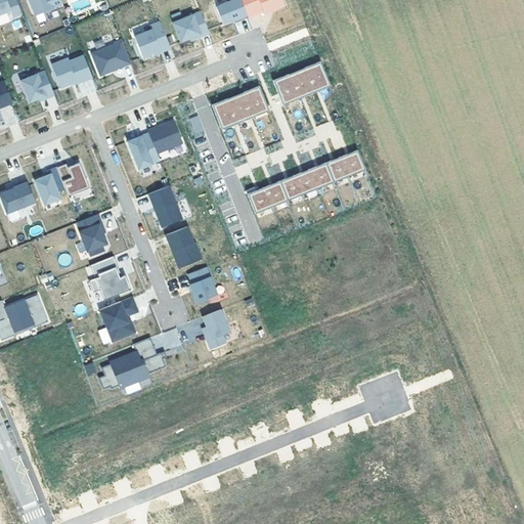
[(0,0),(0,13),(10,9),(13,16),(23,12),(16,0),(7,0),(0,0)]
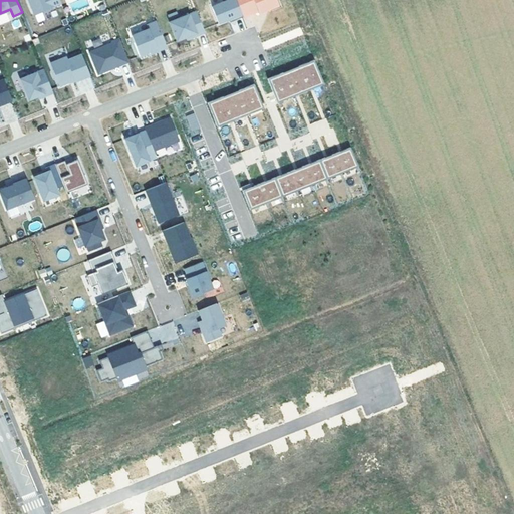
[(29,0),(35,13),(61,2),(60,0),(29,0)]
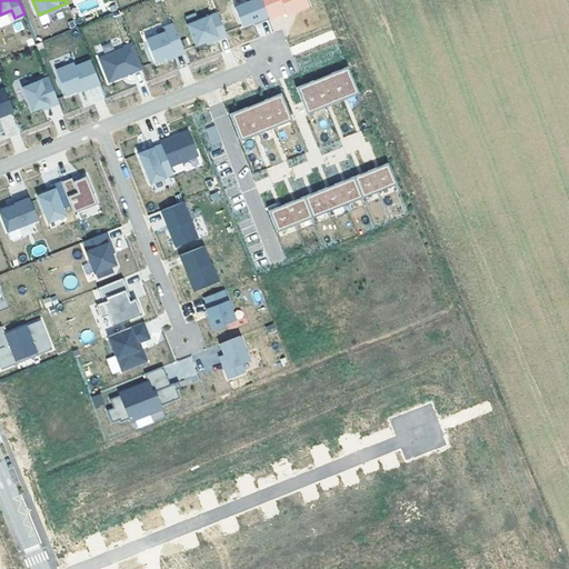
[(261,0),(250,0),(235,7),(242,25),(253,20),(259,18),(260,21),(269,18),(261,0)]
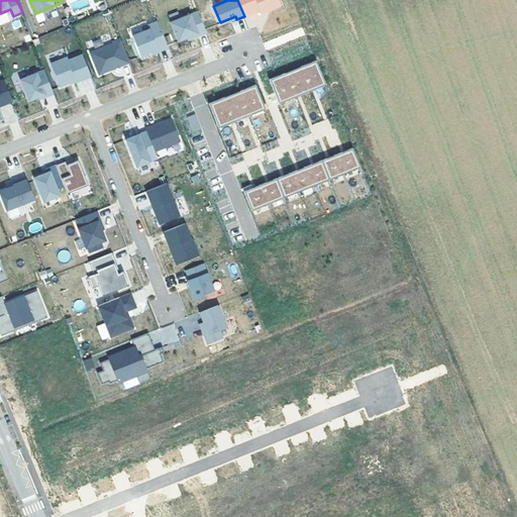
[(237,0),(244,16),(261,10),(262,12),(281,5),(278,0),(237,0)]
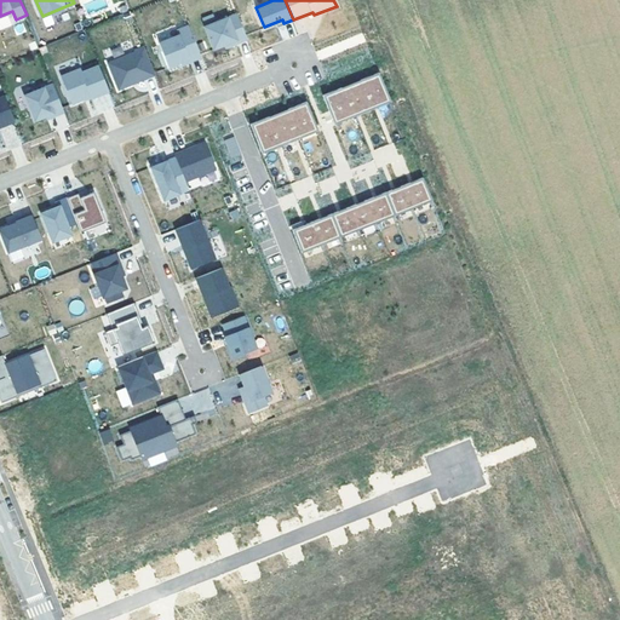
[(237,12),(205,26),(213,49),(224,44),(236,39),(237,41),(247,38),(237,12)]
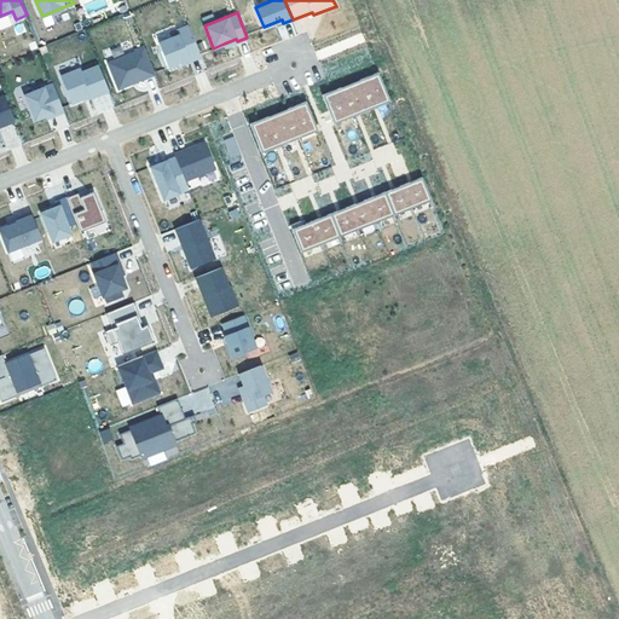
[(179,34),(160,42),(168,67),(180,62),(189,58),(190,61),(202,56),(189,24),(178,29),(179,34)]
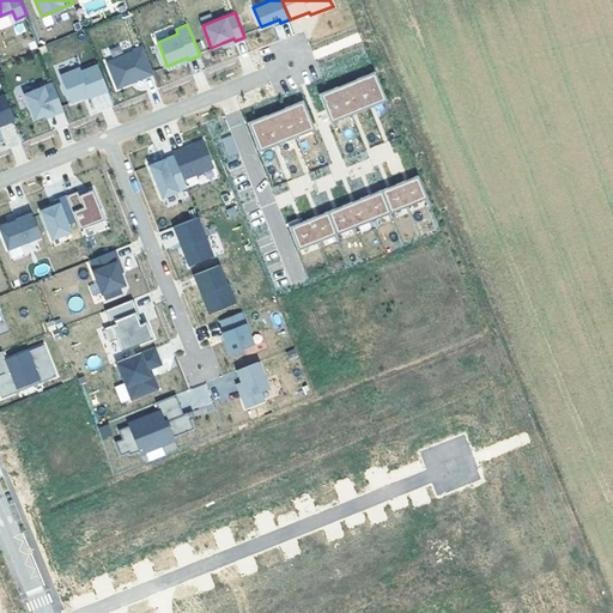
[(144,46),(107,61),(117,87),(131,82),(131,80),(144,76),(145,77),(155,72),(144,46)]
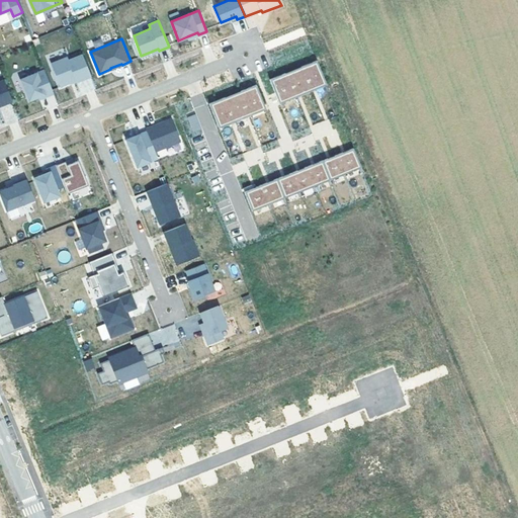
[(67,57),(52,63),(61,86),(76,80),(76,81),(91,75),(83,54),(69,60),(67,57)]
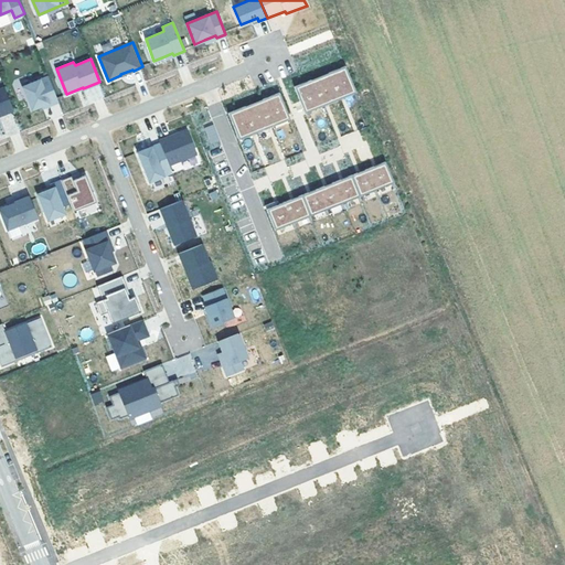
[(345,65),(294,86),(304,108),(354,87),(345,65)]
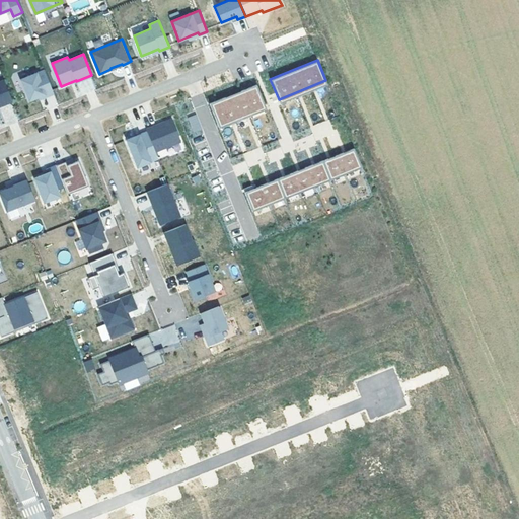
[(45,69),(21,79),(29,100),(39,96),(45,94),(46,96),(54,93),(45,69)]
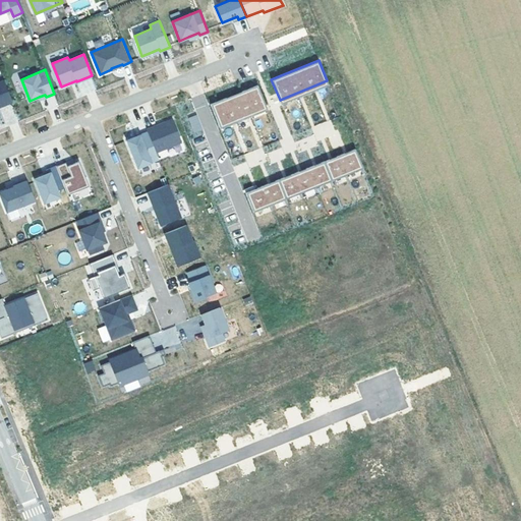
[(0,105),(12,101),(4,79),(0,80),(0,105)]
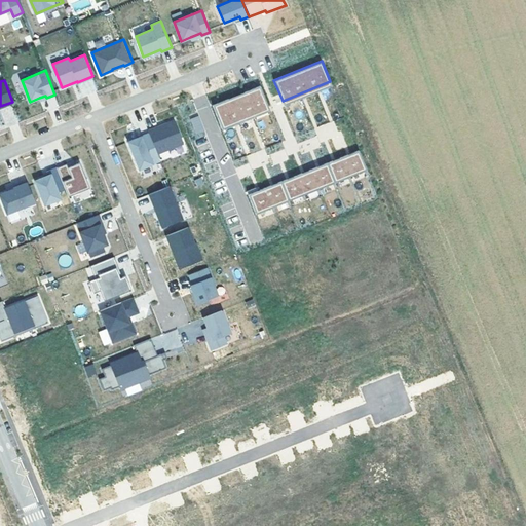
[(330,81),(283,101),(284,105),(332,85),(330,81)]
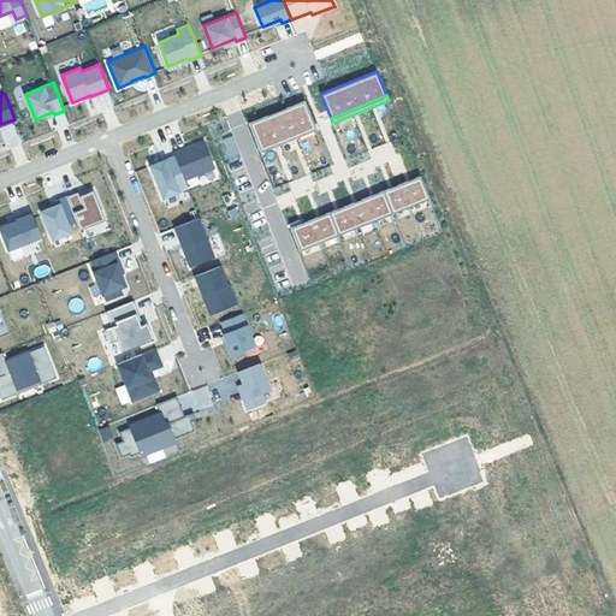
[(304,101),(248,123),(259,148),(314,125),(304,101)]
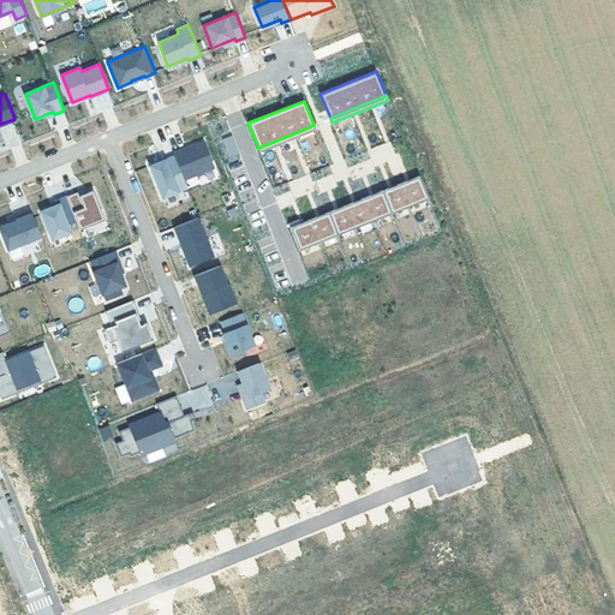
[(314,125),(258,148),(260,153),(316,130),(314,125)]
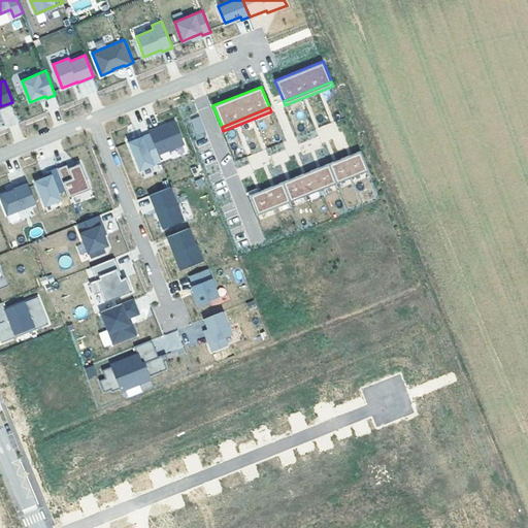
[(191,120),(197,135),(205,132),(199,117),(191,120)]
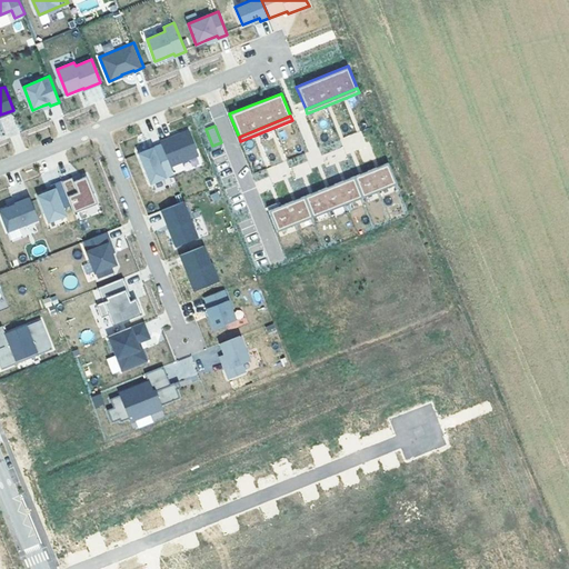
[(163,140),(160,141),(161,143),(170,166),(191,158),(181,132),(172,136),(170,141),(165,143),(163,140)]
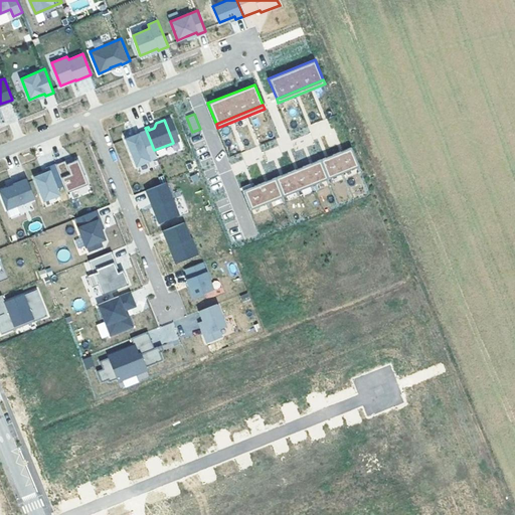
[(146,130),(125,138),(136,166),(157,157),(154,150),(146,130)]
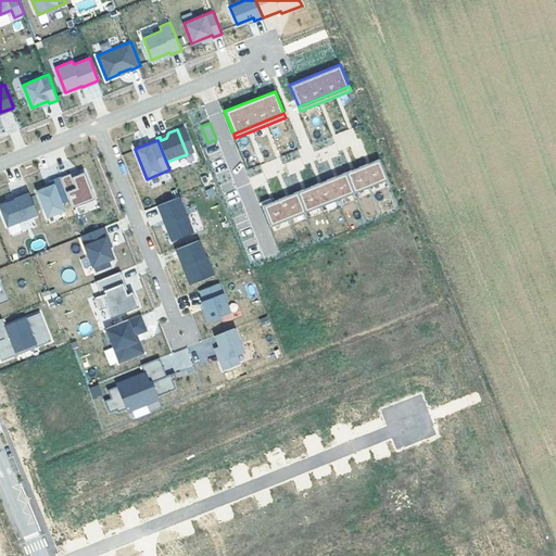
[(379,158),(262,206),(270,226),(388,178),(379,158)]
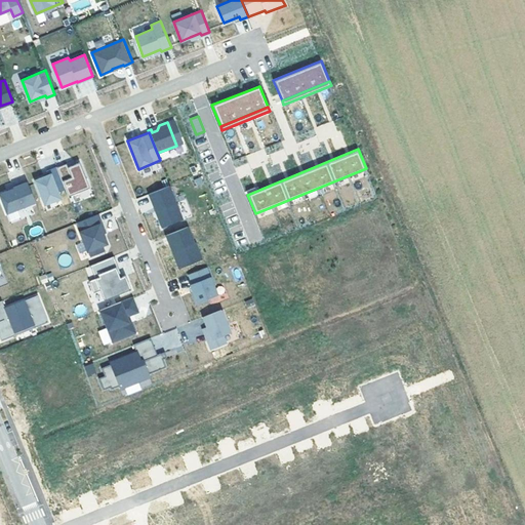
[(67,162),(56,166),(66,188),(68,195),(89,187),(79,161),(76,163),(68,166),(67,162)]
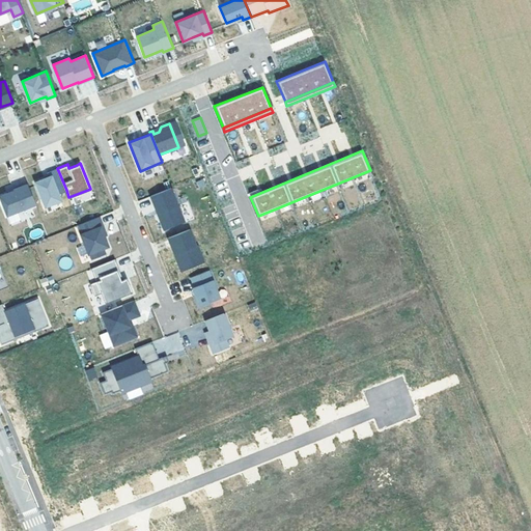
[(45,178),(35,182),(45,206),(61,200),(58,193),(66,190),(57,168),(47,172),(49,176),(49,178),(46,179),(45,178)]
